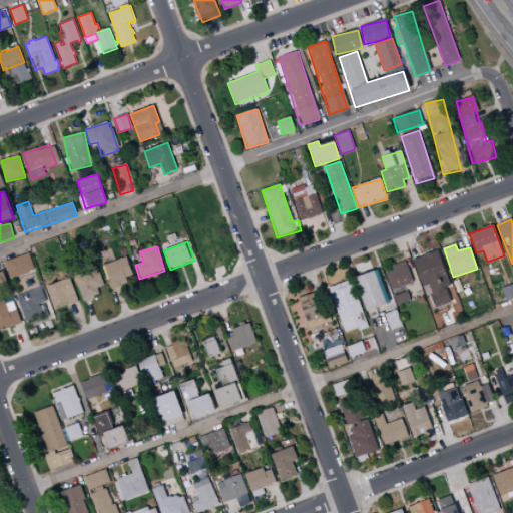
[(451,287),(438,250),(413,260),(423,287),(429,285),(432,294),(429,295),(434,308),(451,302),(446,288),(451,287)]
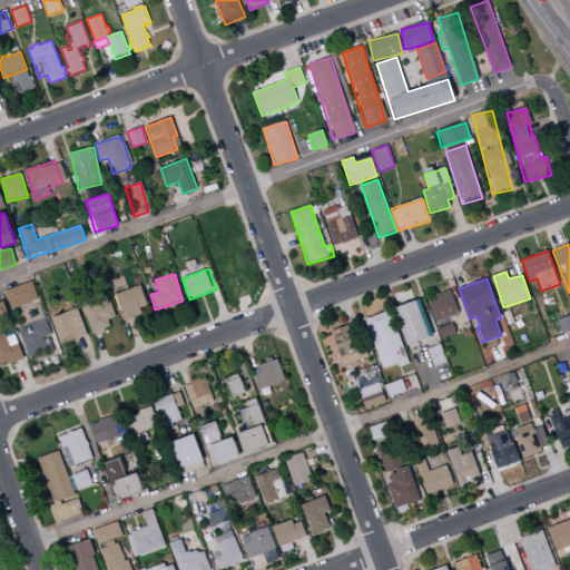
[(11,310),(39,301),(32,282),(5,291),(11,310)]
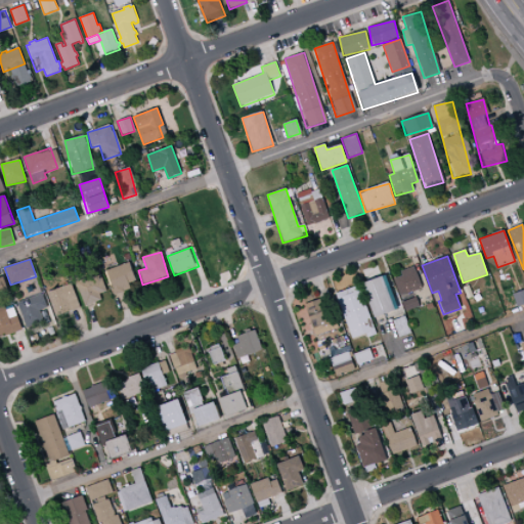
[(130,303),(123,285),(136,279),(129,262),(104,272),(118,308),(130,303)]
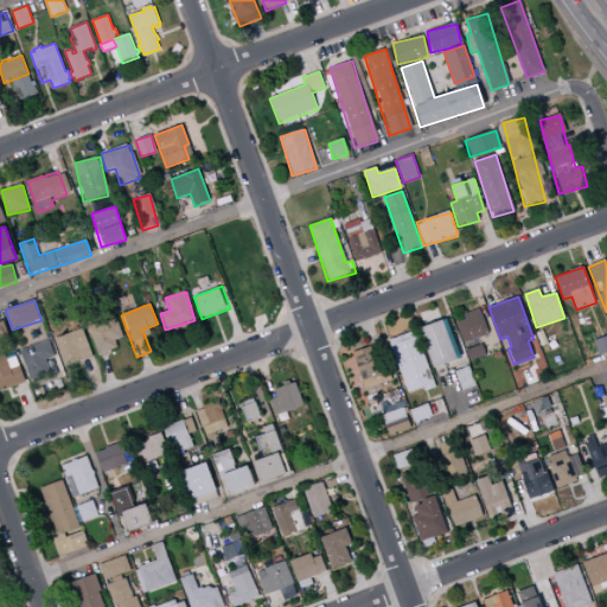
[(487,336),(480,310),(464,314),(465,320),(457,323),(461,343),(487,336)]
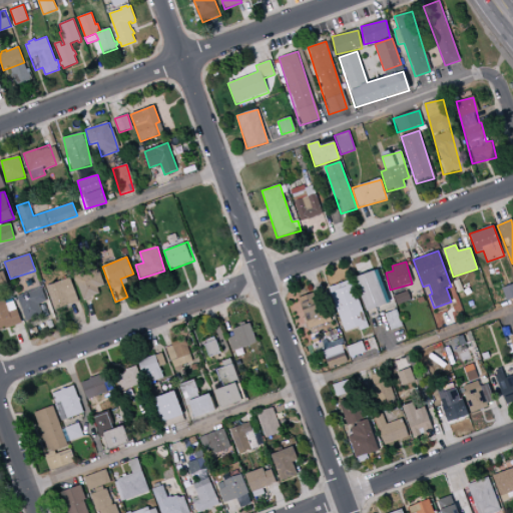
[(104,286),(97,268),(74,277),(83,301),(99,294),(97,289),(104,286)]
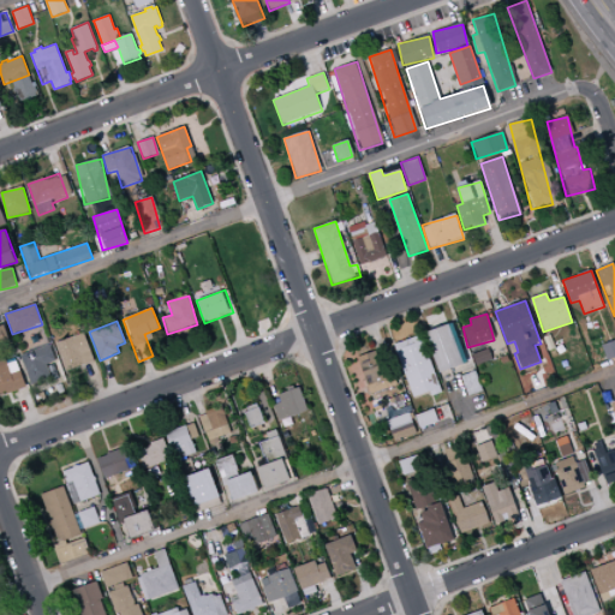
[(439,372),(465,364),(452,324),(425,333),(439,372)]
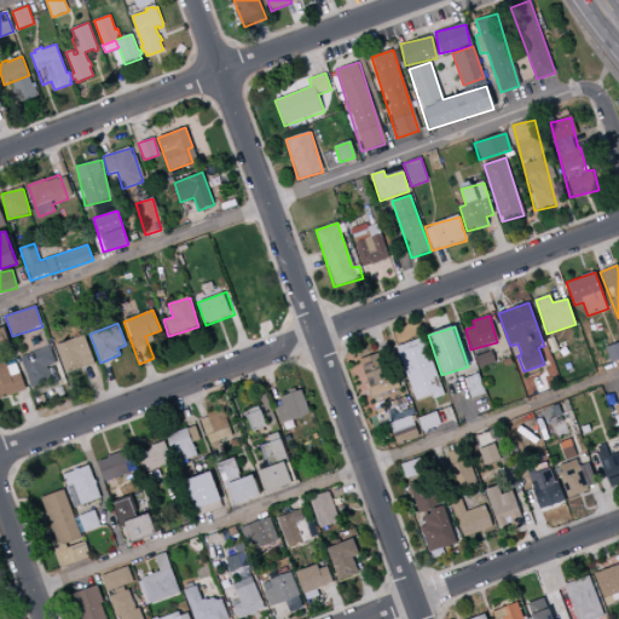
[(0,328),(0,348),(11,346),(4,328),(0,328)]
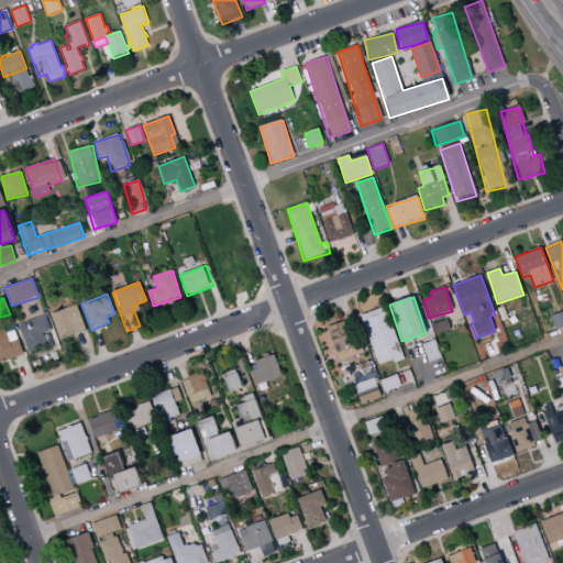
[(58,339),(85,333),(78,306),(52,312),(58,339)]
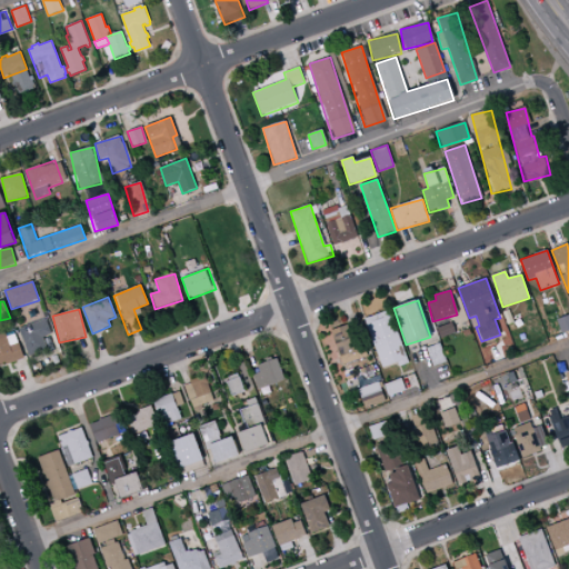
[(381,370),(406,362),(390,310),(366,318),(381,370)]
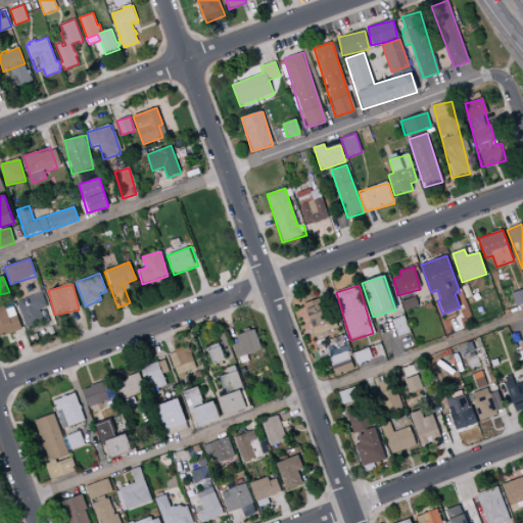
[(516,307),(522,304),(522,289),(512,294),(516,307)]
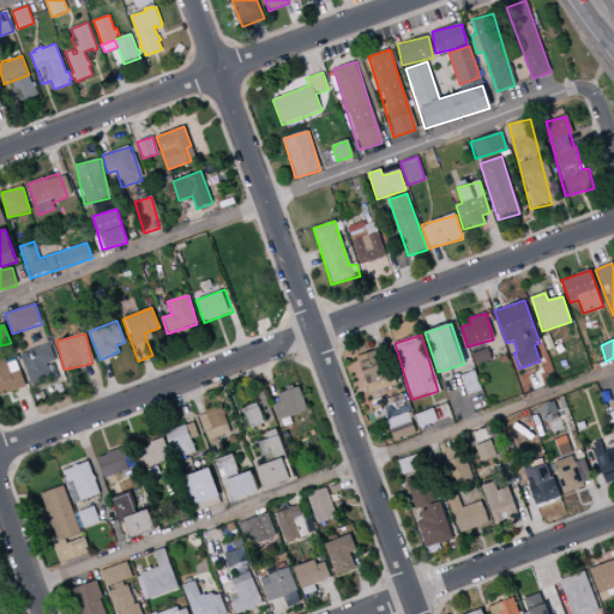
[(20,354),(30,385),(50,378),(47,363),(55,361),(50,345),(20,354)]
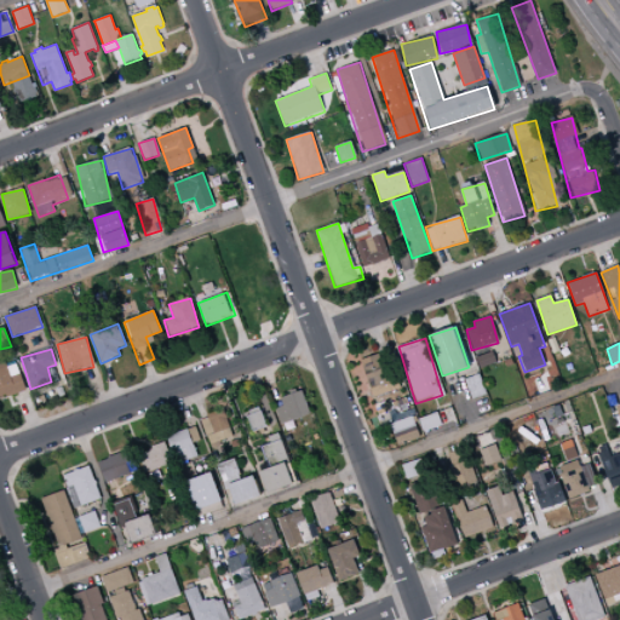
[(396,390),(383,352),(359,361),(373,399),(396,390)]
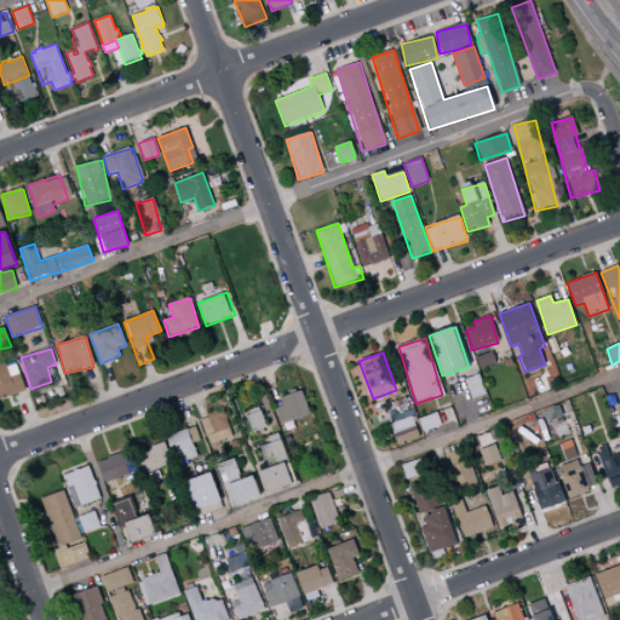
[(476,357),(478,368),(495,365),(492,352),(476,357)]
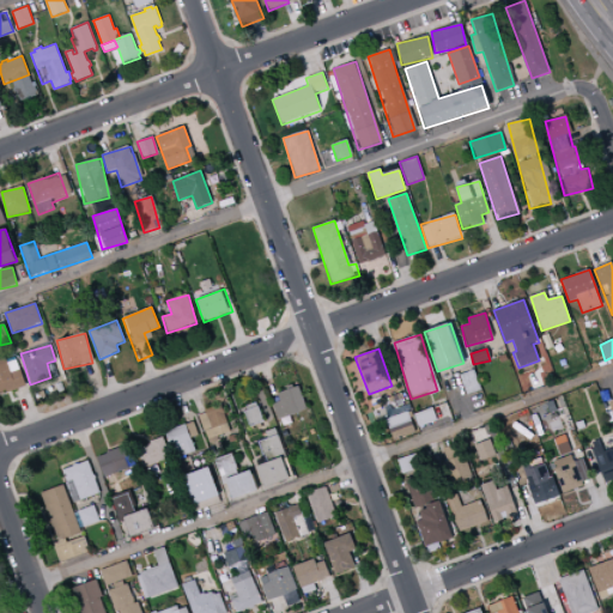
[(0,359),(0,393),(24,388),(17,356),(0,359)]
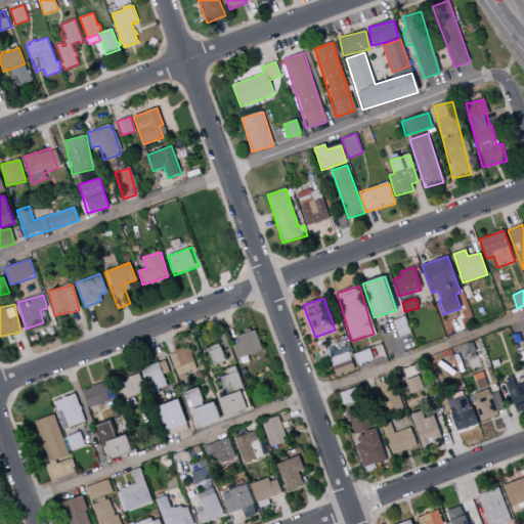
[(398,338),(410,334),(405,316),(392,320),(398,338)]
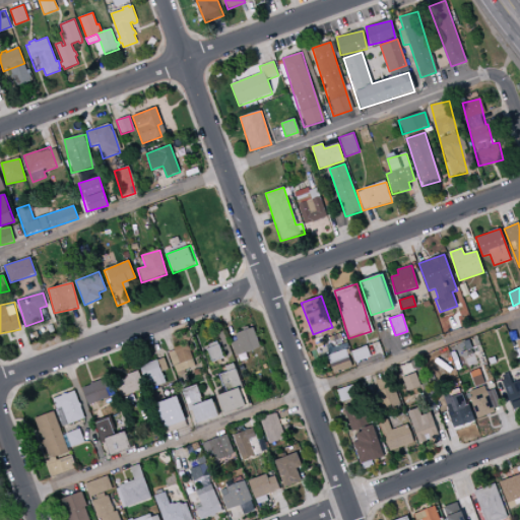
[(238,340),(230,343),(236,356),(260,346),(252,327),(235,334),(238,340)]
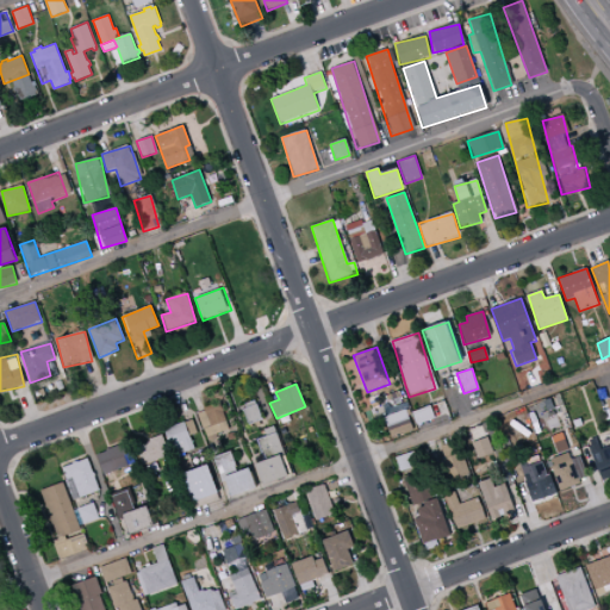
[(248,424),(261,419),(255,402),(242,405),(248,424)]
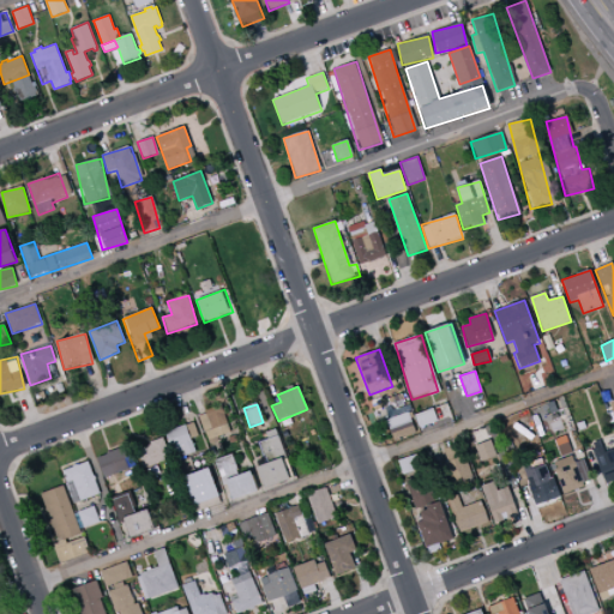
[(232,435),(223,405),(198,413),(208,443),(232,435)]
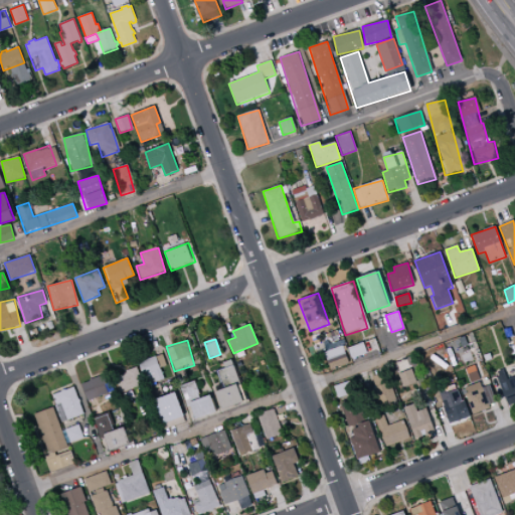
[(350,359),(367,354),(363,343),(347,348),(350,359)]
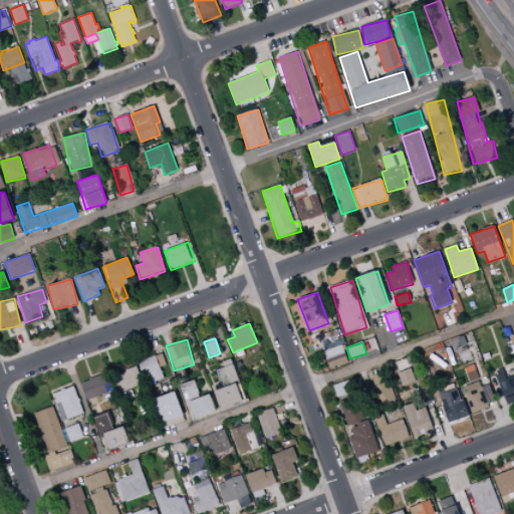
[(347,364),(343,346),(324,350),(328,368),(347,364)]
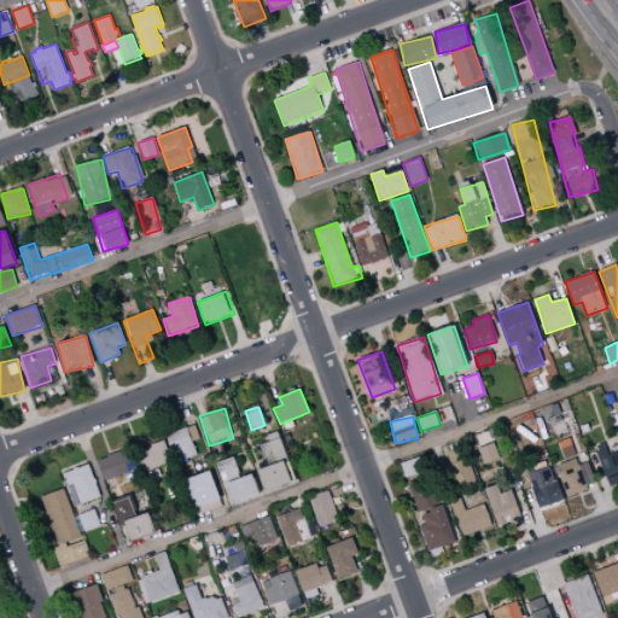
[(167,436),(174,456),(185,453),(187,459),(197,455),(192,442),(198,439),(193,426),(167,436)]
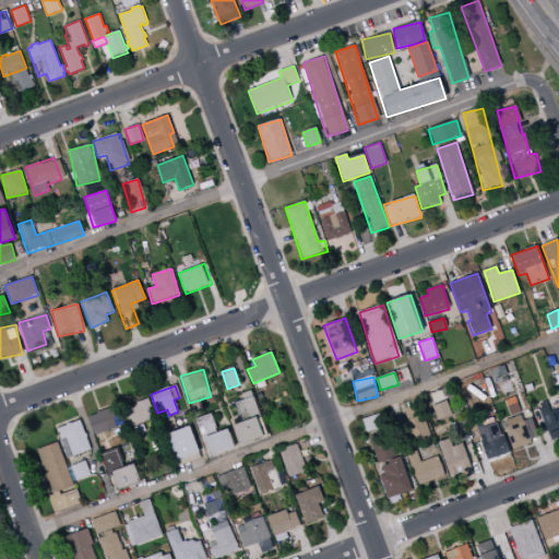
[(240,444),(264,438),(258,417),(260,416),(254,397),(236,403),(241,423),(235,425),(240,444)]
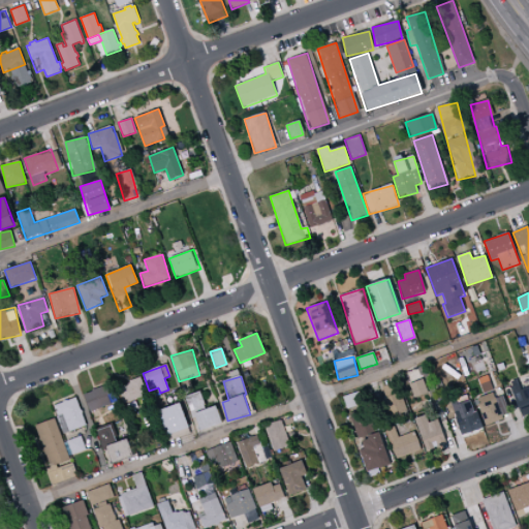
[(118,386),(123,403),(146,395),(141,378),(118,386)]
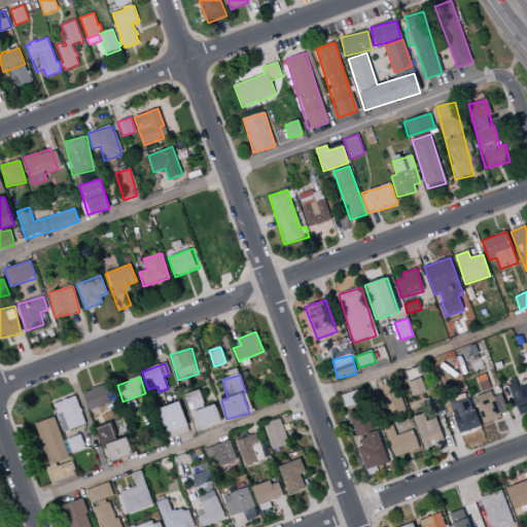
[(425,392),(421,378),(408,383),(412,396),(425,392)]
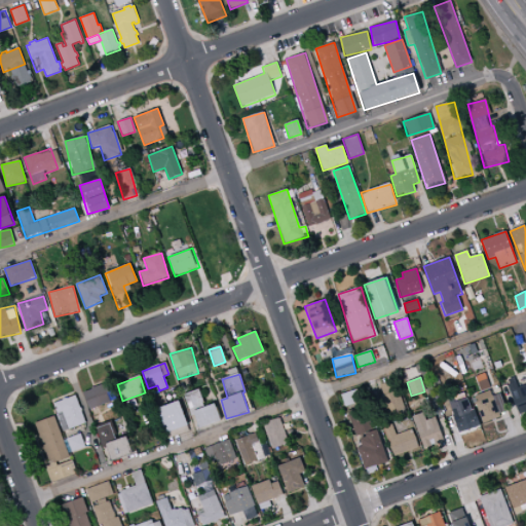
[(488,377),(477,378),(479,390),(489,389),(488,377)]
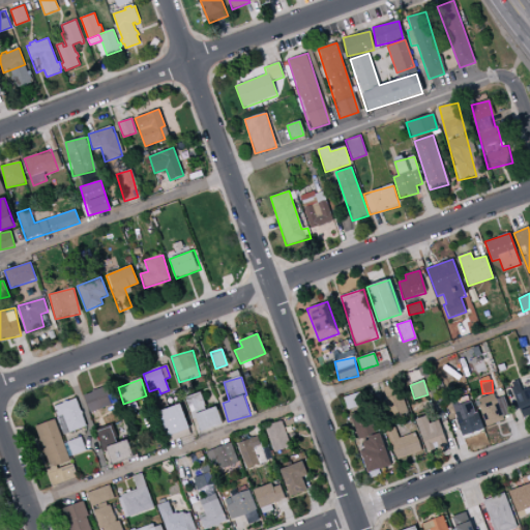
[(383,388),(386,399),(384,399),(391,420),(407,415),(396,384),(383,388)]
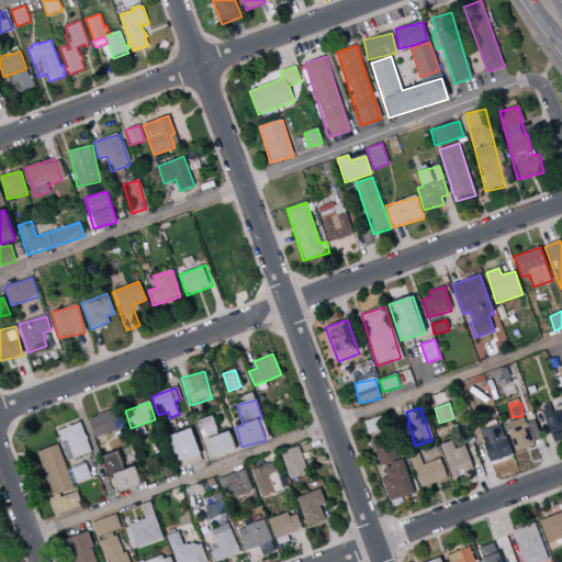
[(553,415),(551,408),(540,413),(552,444),(561,438),(561,413),(561,412),(553,415)]
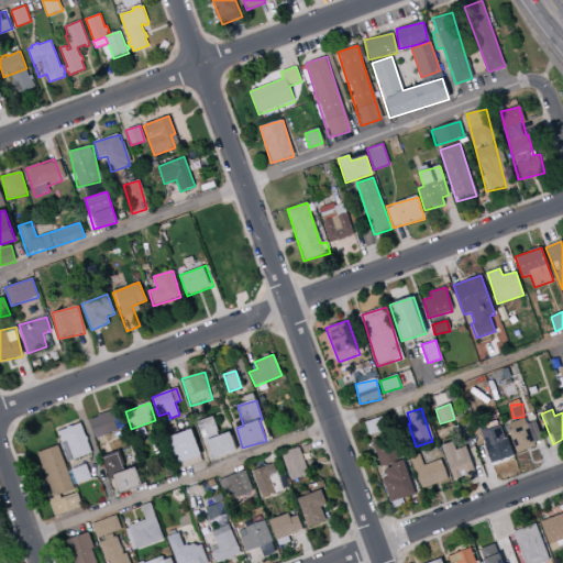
[(96,439),(122,430),(116,410),(89,419),(96,439)]
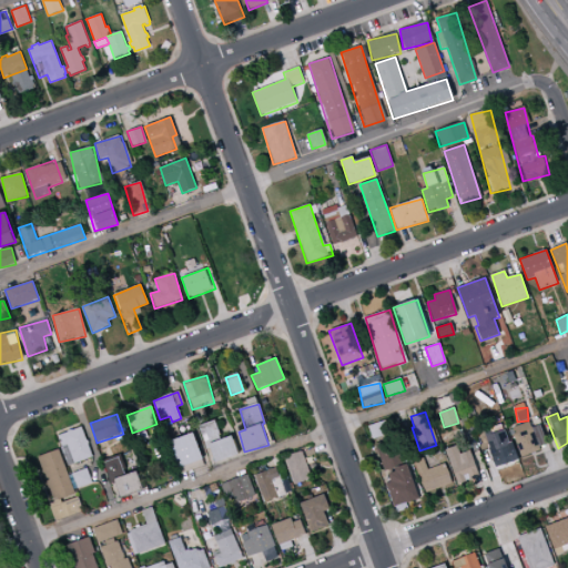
[(214,464),(240,455),(232,436),(221,439),(214,421),(201,426),(214,464)]
